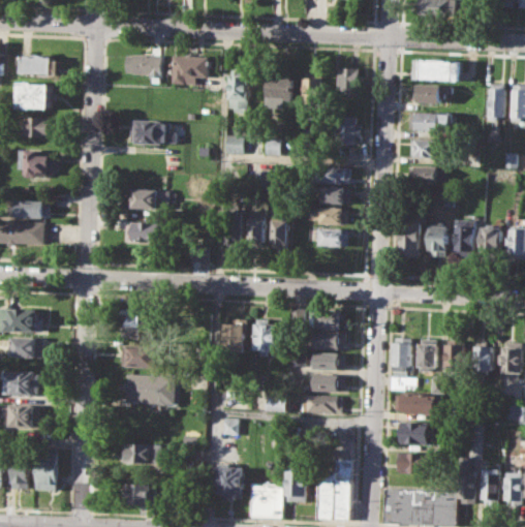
[(415,0),(455,0),(454,17),(415,16),(415,0)]
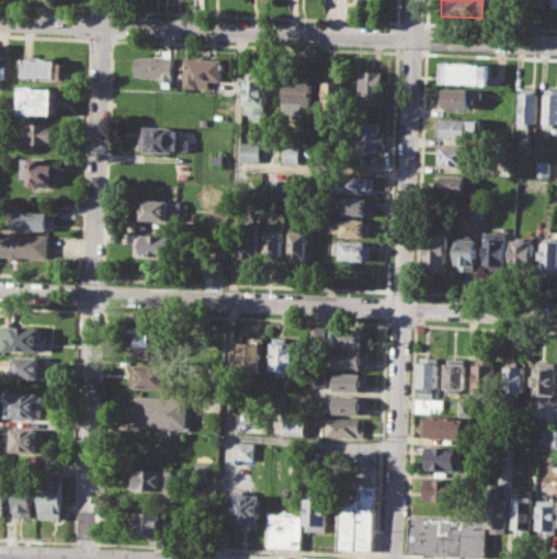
[(556,0),(545,0),(546,9),(556,9),(556,0)]
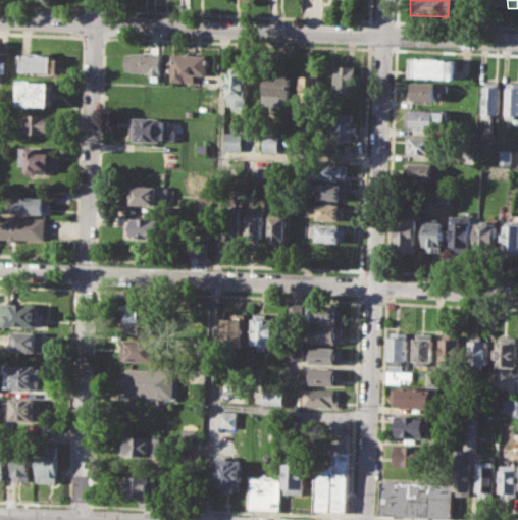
[(122,53),(146,54),(146,46),(156,47),(155,54),(160,54),(159,76),(155,75),(155,82),(145,82),(146,73),(121,71),(122,53)]
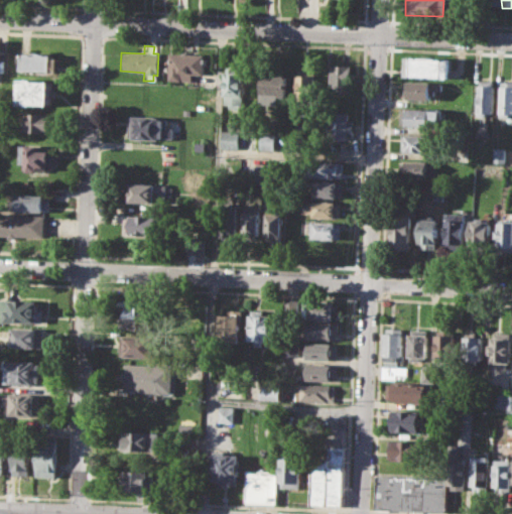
[(166,53),(203,55),(202,76),(190,75),(190,83),(165,81),(166,53)]
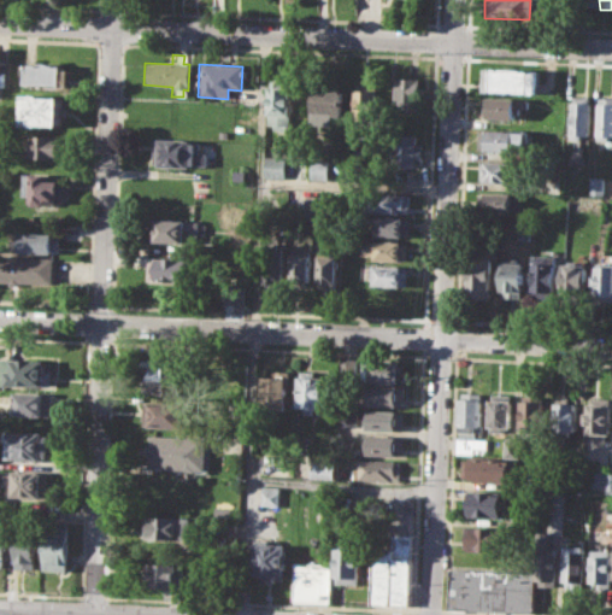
[(22,65),(66,68),(66,88),(21,87),(22,65)]
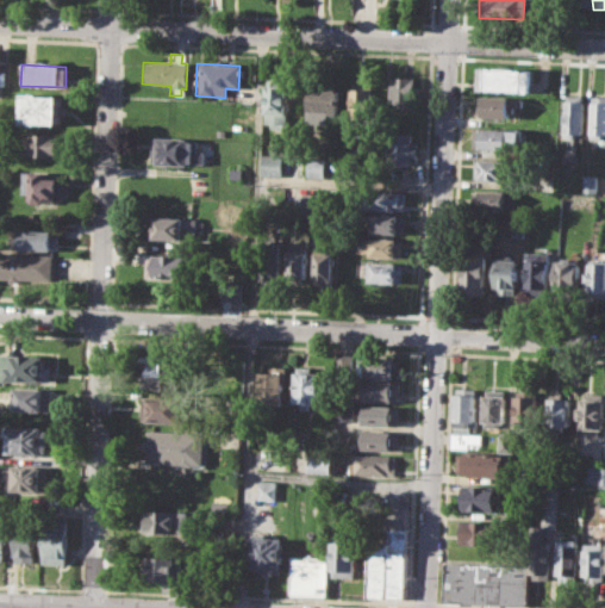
[(475,69),(528,72),(526,94),(474,92),(475,69)]
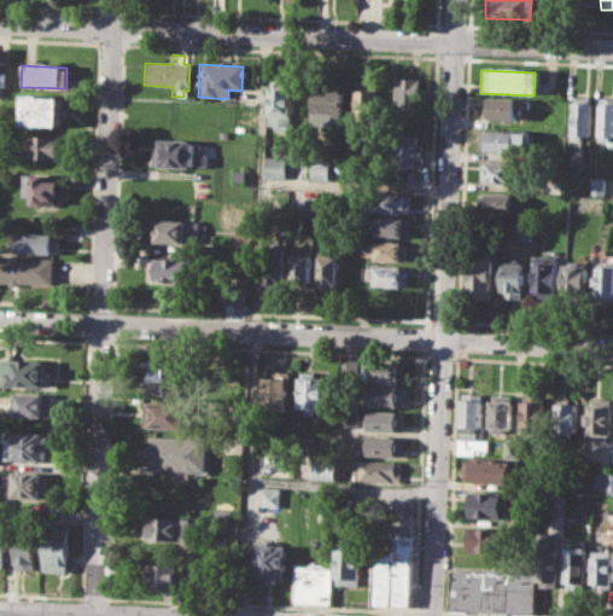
[(393,79),(418,80),(415,114),(391,112),(393,79)]
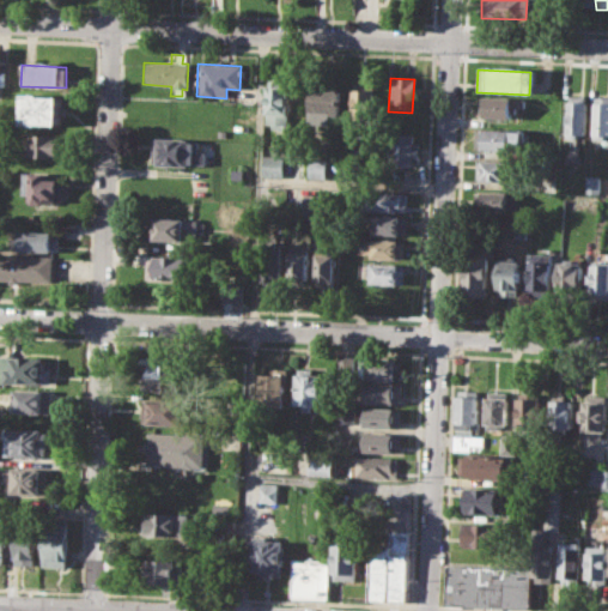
[(266,82),(296,83),(296,101),(290,101),(289,131),(271,131),(272,126),(263,126),(266,82)]
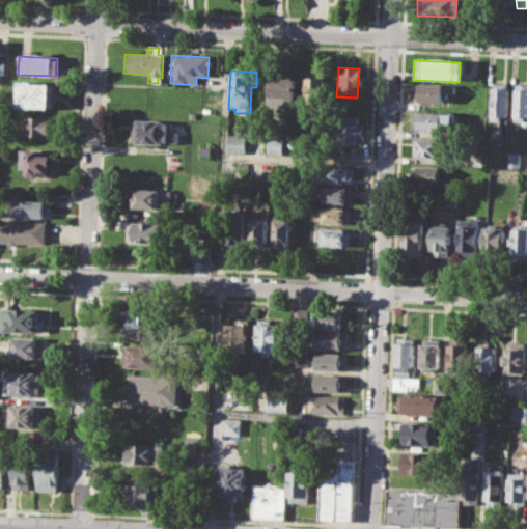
[(303,76),(325,77),(323,111),(302,110),(303,76)]
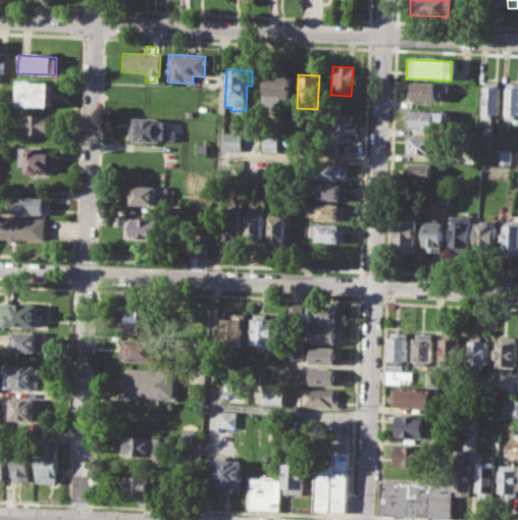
[(262,76),(290,79),(289,100),(280,100),(280,108),(261,108),(262,76)]
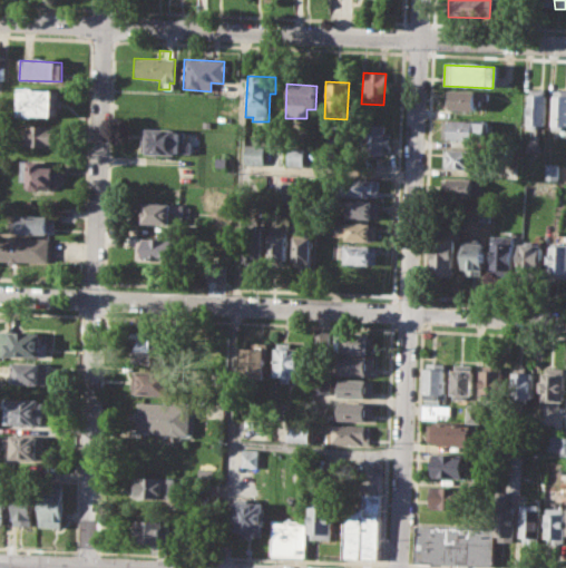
[(19,89),(54,91),(52,119),(18,117),(19,89)]
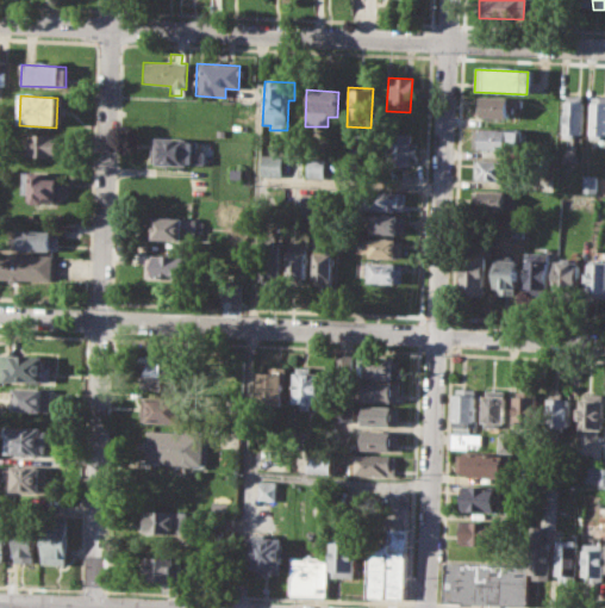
[(561,95),(580,97),(580,135),(560,134),(561,95)]
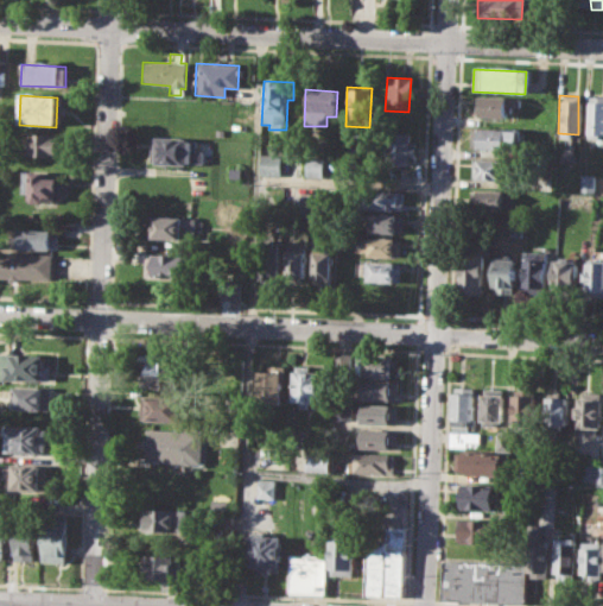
[(477,98),(518,100),(516,107),(508,107),(508,113),(505,113),(503,120),(476,119),(477,98)]
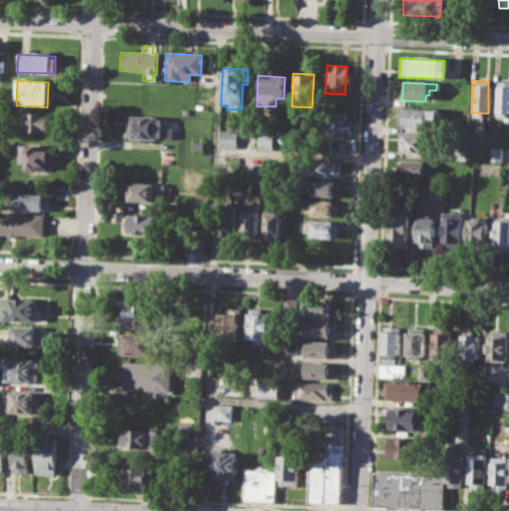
[(493,82),(508,82),(508,114),(502,114),(502,117),(493,117),(493,82)]
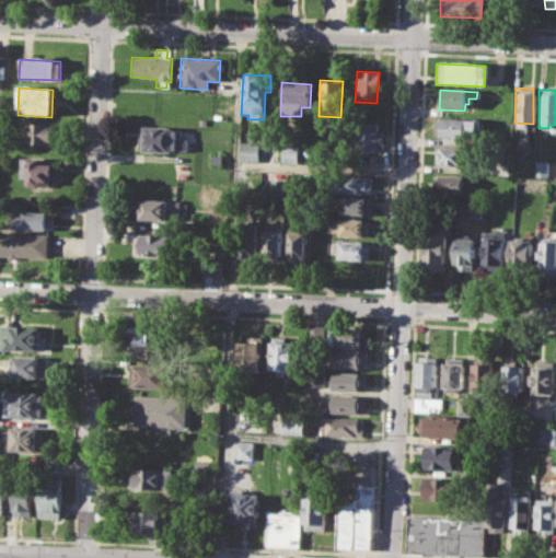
[(435,118),(477,120),(476,140),(433,138),(435,118)]
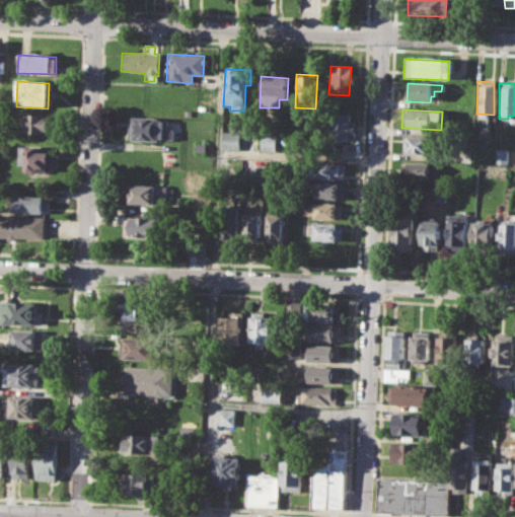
[(329,113),(348,114),(348,121),(353,122),(353,135),(347,134),(347,143),(328,142),(329,113)]
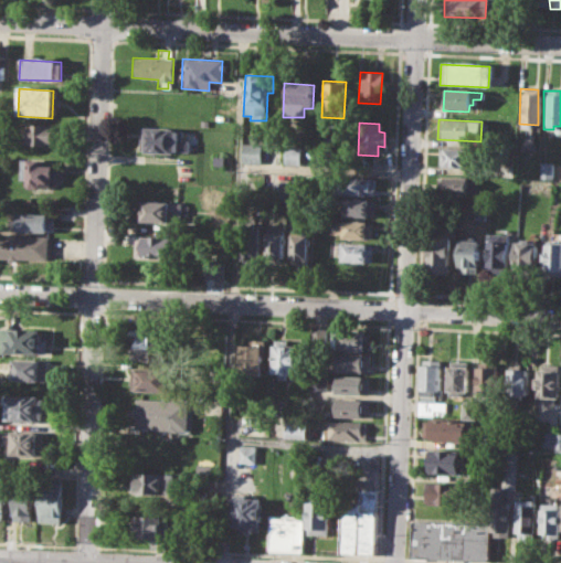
[(22,125),(57,126),(57,146),(21,145),(22,125)]
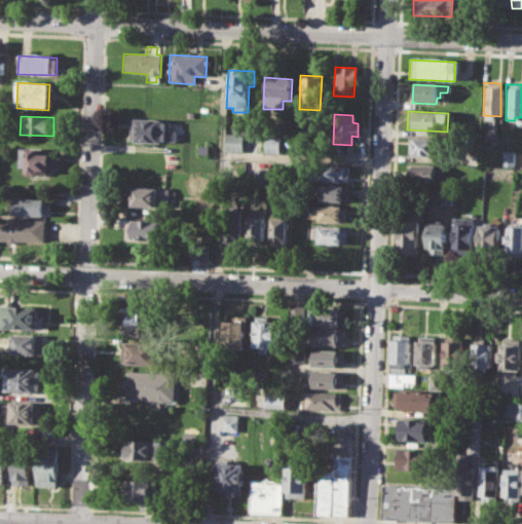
[(128,120),(170,121),(169,132),(177,133),(177,144),(127,142),(128,120)]
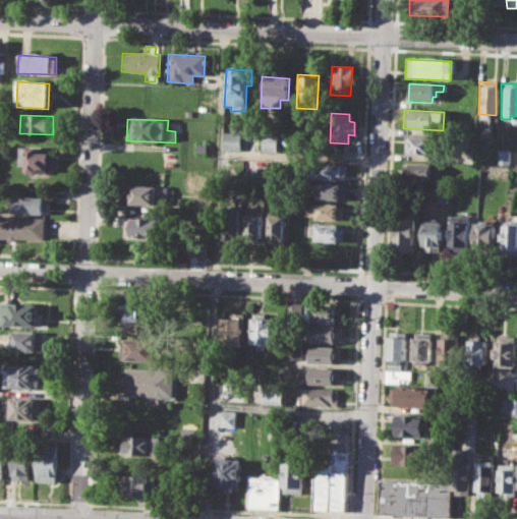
[(222,132),(240,133),(239,151),(222,151),(222,132)]
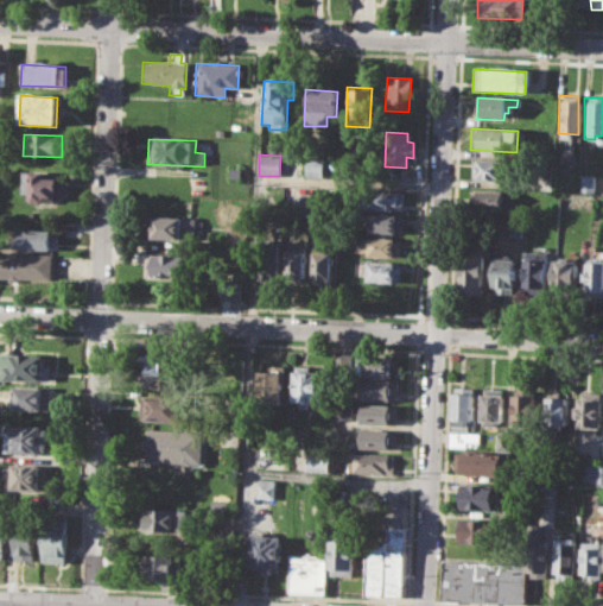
[(303,158),(322,158),(321,178),(303,178),(303,158)]
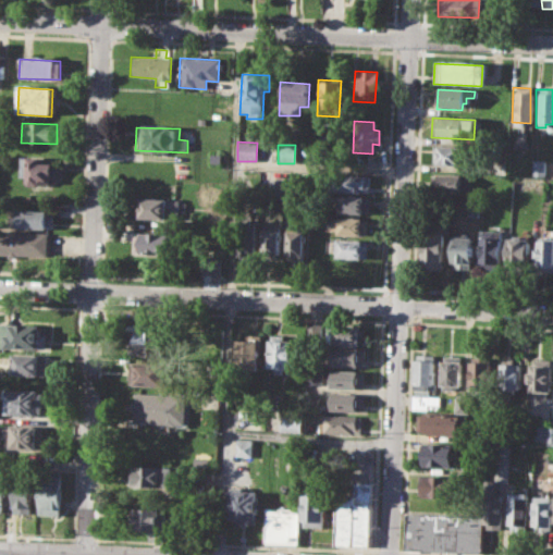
[(432,147),(467,148),(467,165),(431,164),(432,147)]
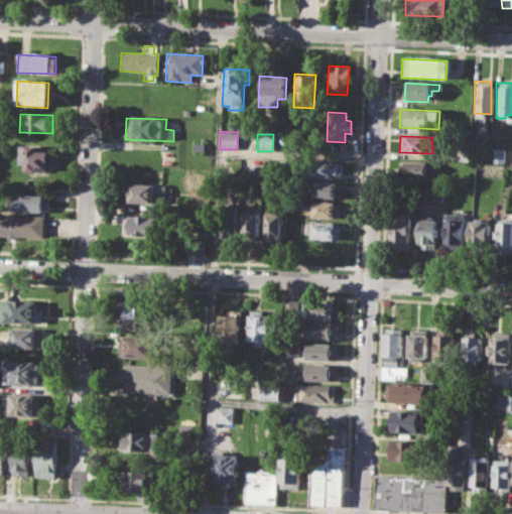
[(192,143),(205,143),(205,152),(192,152),(192,143)]
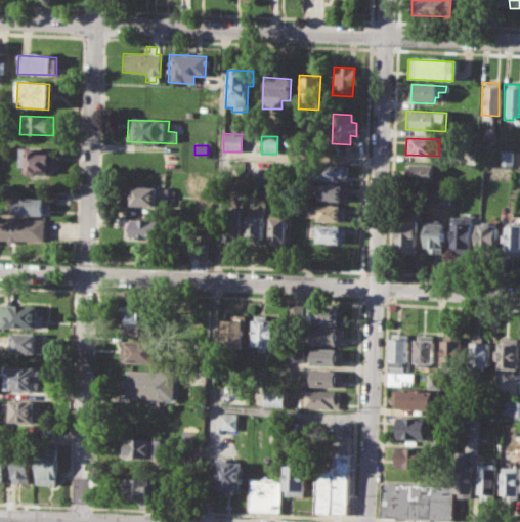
[(18,147),(38,148),(38,156),(52,156),(51,173),(38,173),(35,176),(27,176),(24,173),(24,168),(17,168),(18,147)]
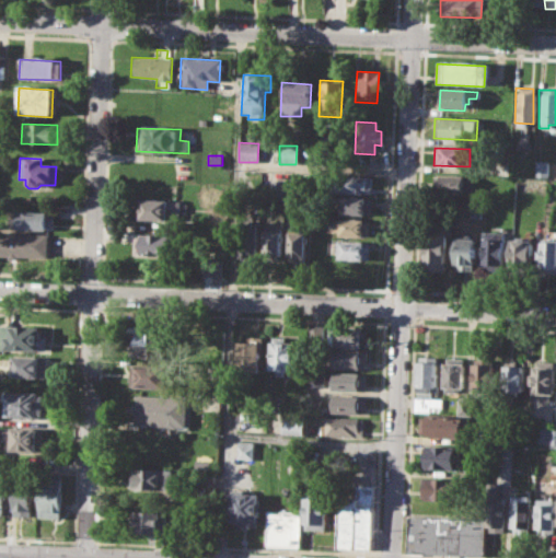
[(531,161),(543,161),(542,177),(531,177),(531,161)]
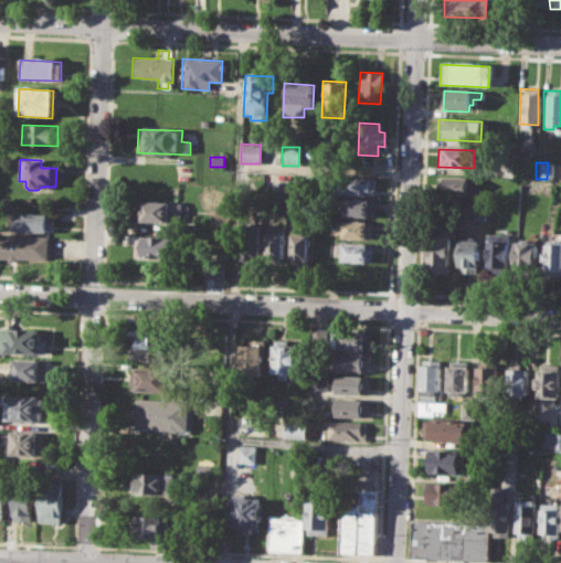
[(491,166),(509,167),(509,177),(491,176),(491,166)]
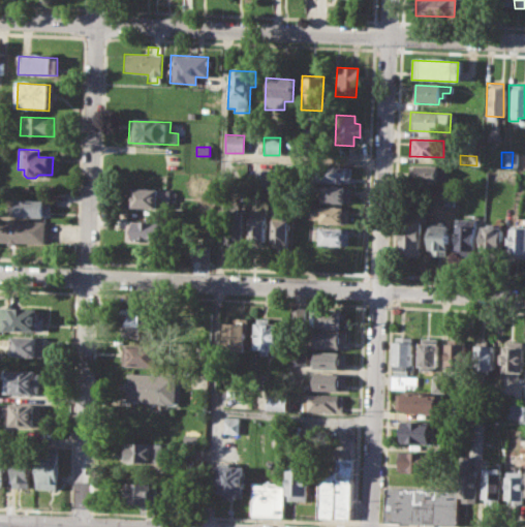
[(313,166),(348,168),(347,185),(313,183),(313,166)]
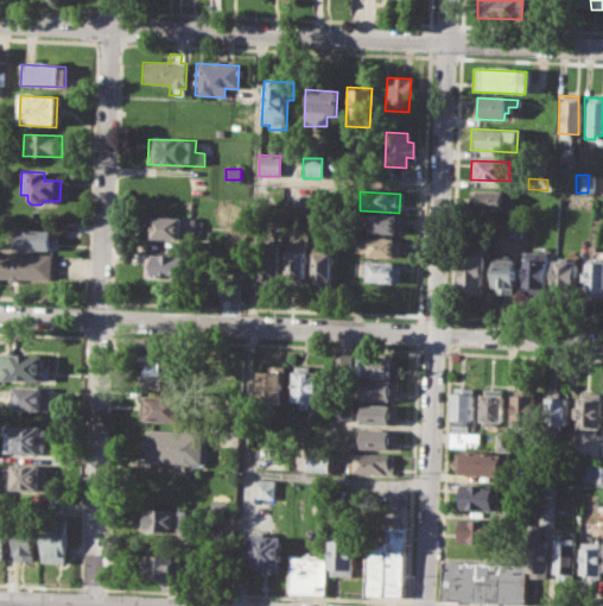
[(469,191),(500,193),(500,212),(468,210),(469,191)]
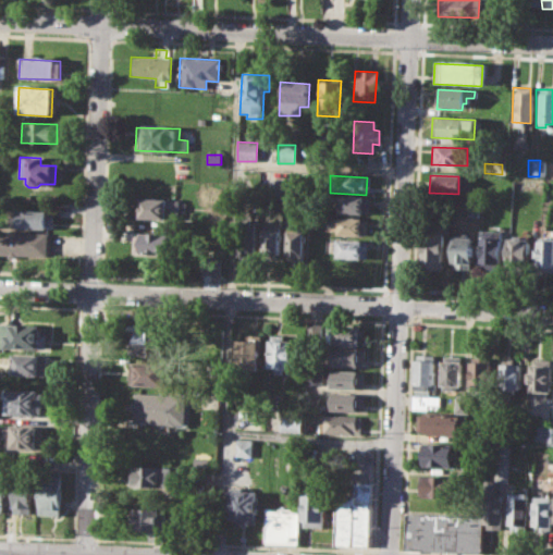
[(285,179),(300,179),(299,199),(284,198),(285,179)]
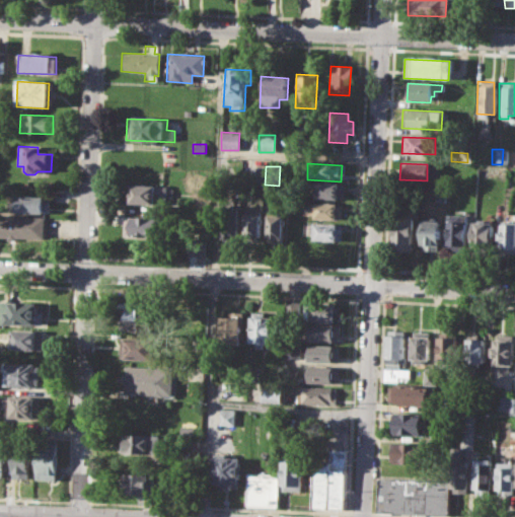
[(247,168),(262,169),(262,183),(247,182),(247,168)]
